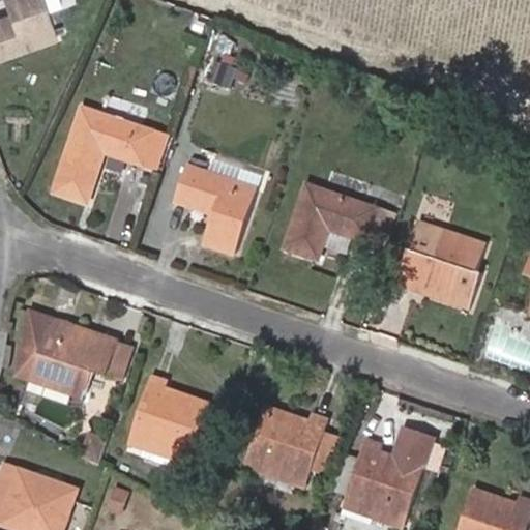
[(0,18),(0,57),(54,38),(38,0),(3,0),(9,16),(0,18)]
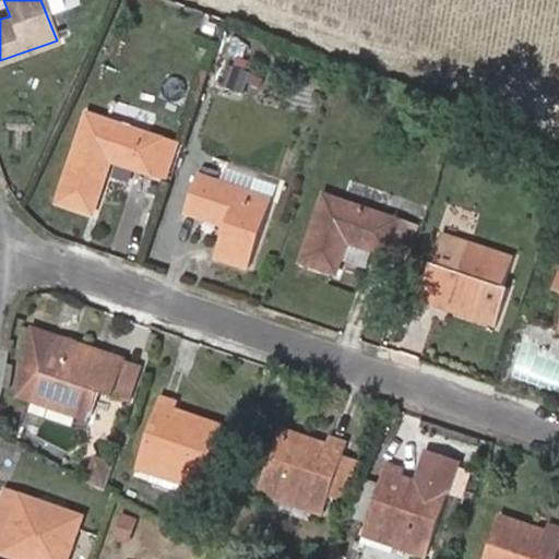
[(251,72),(230,64),(222,92),(242,98),(251,72)]
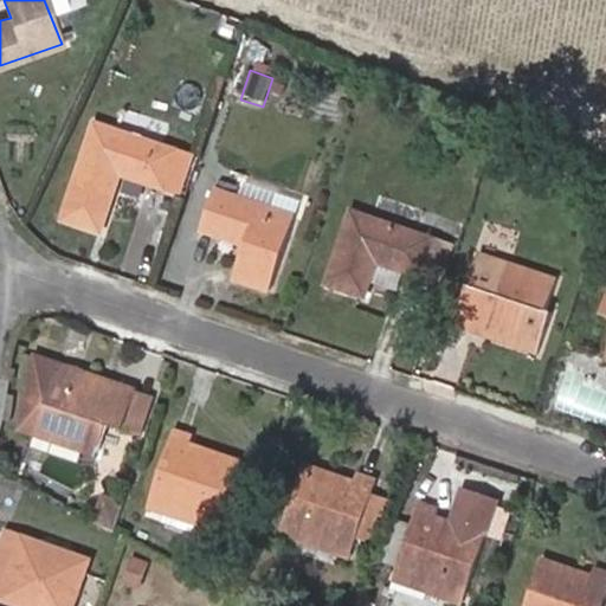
[(167,189),(179,152),(95,124),(65,214),(104,226),(121,175),(167,189)]
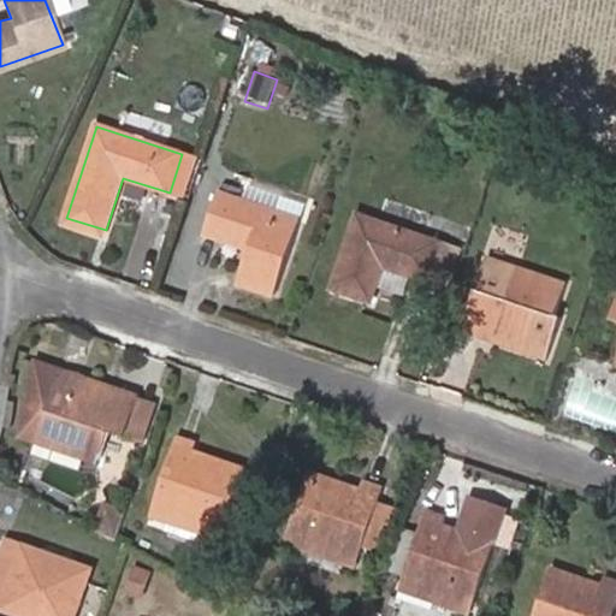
[(190,200),(203,161),(182,154),(170,193),(190,200)]
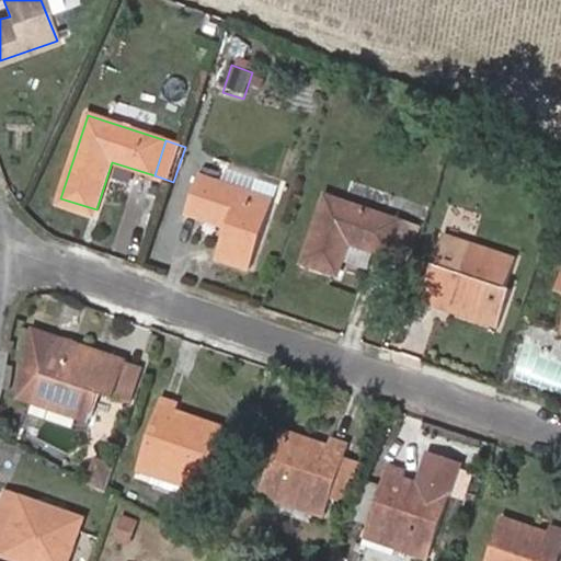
[(272,199),(199,176),(186,214),(229,228),(219,259),(250,268),(272,199)]
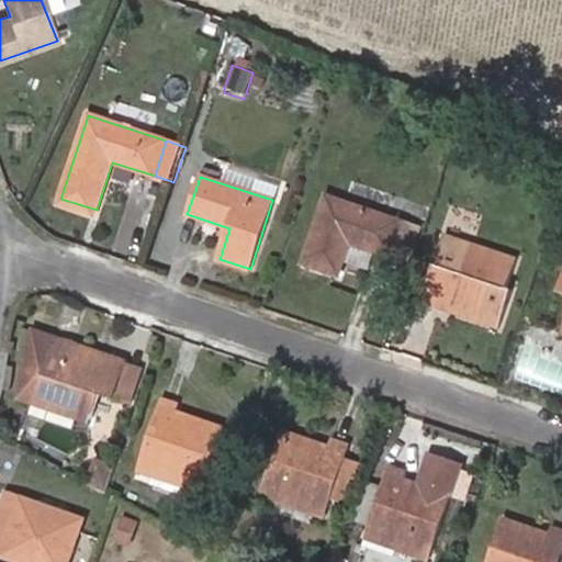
[(392,257),(403,221),(325,197),(303,265),(339,276),(349,243),(392,257)]
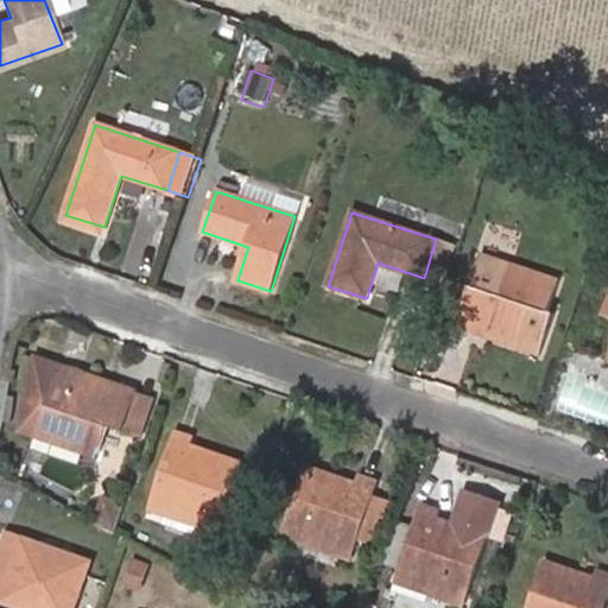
[(456,325),(538,353),(551,314),(546,311),(557,280),(481,254),(456,325)]
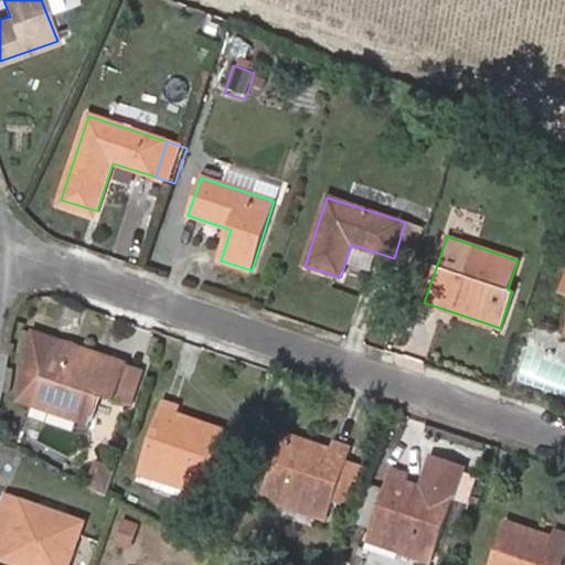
[(34,403),(91,422),(100,394),(115,400),(115,398),(127,363),(32,331),(17,401),(33,406),(34,403)]
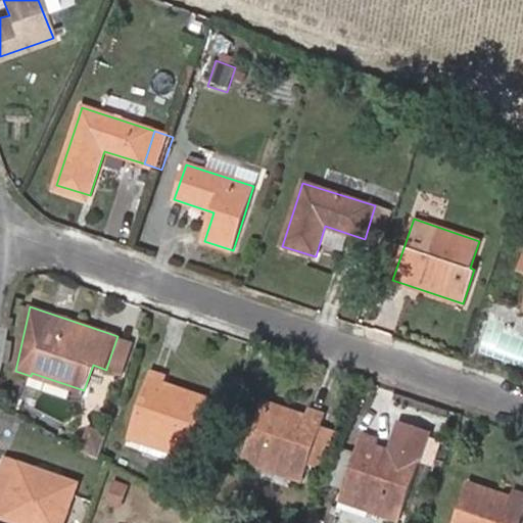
[(117,336),(106,369),(123,374),(134,342),(117,336)]
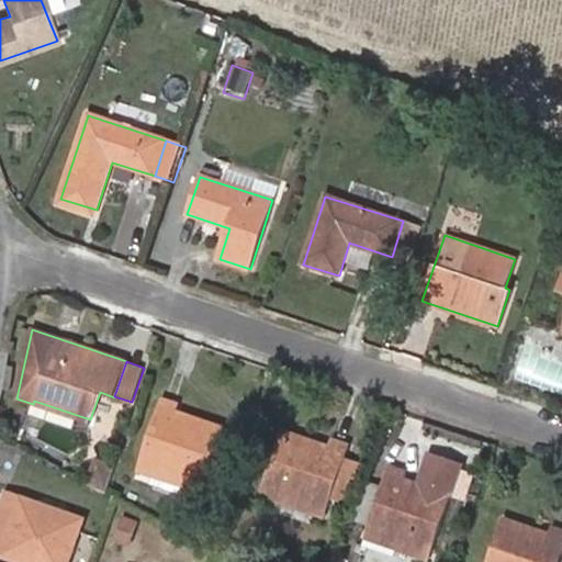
[(203,485),(222,427),(223,426),(176,409),(179,403),(166,397),(139,471),(156,478),(150,493),(183,504),(189,489),(200,492),(203,485)]
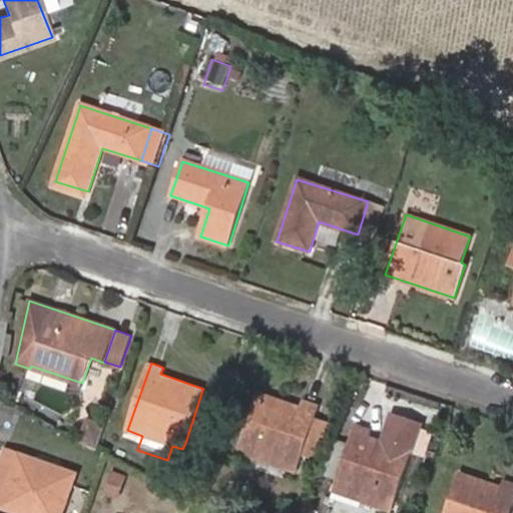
[(80,387),(82,383),(31,366),(30,369),(80,387)]
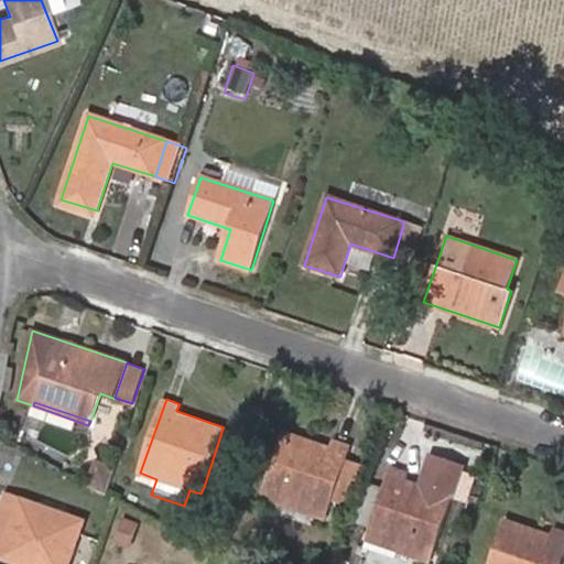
[(223,429),(204,487),(221,492),(241,435),(223,429)]
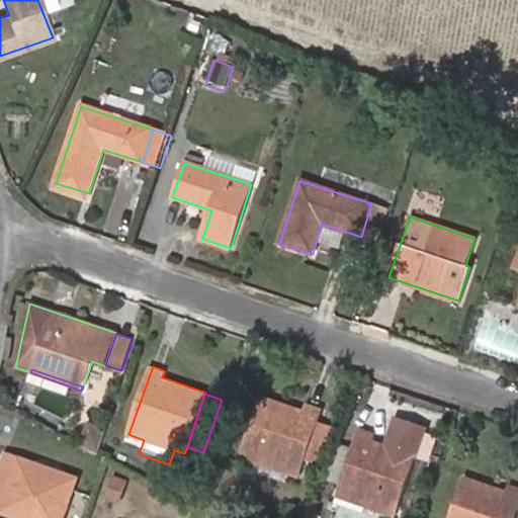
[(305,459),(318,421),(321,412),(310,408),(308,414),(265,399),(244,457),(298,477),(305,459)]
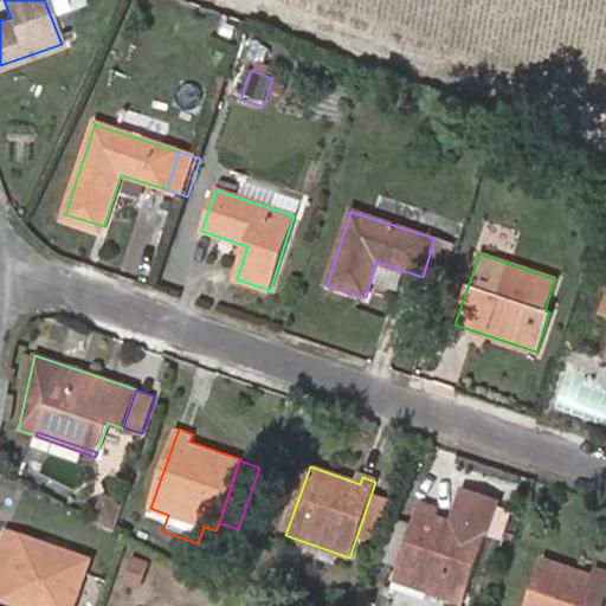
[(403,568),(398,581),(462,603),(495,501),(462,490),(451,522),(437,517),(439,508),(424,503),(416,528),(403,568)]
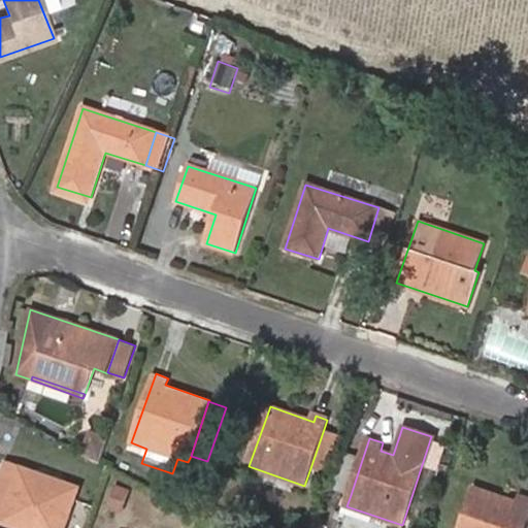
[(324,429),(310,468),(327,474),(340,435),(324,429)]
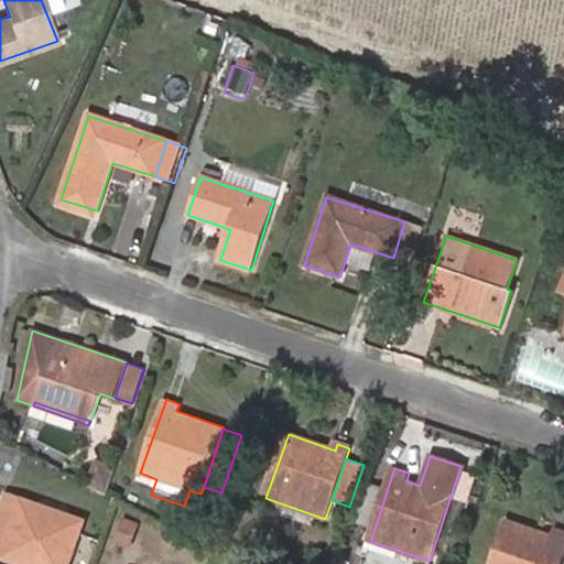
[(97,459),(95,465),(112,470),(115,466),(97,459)]
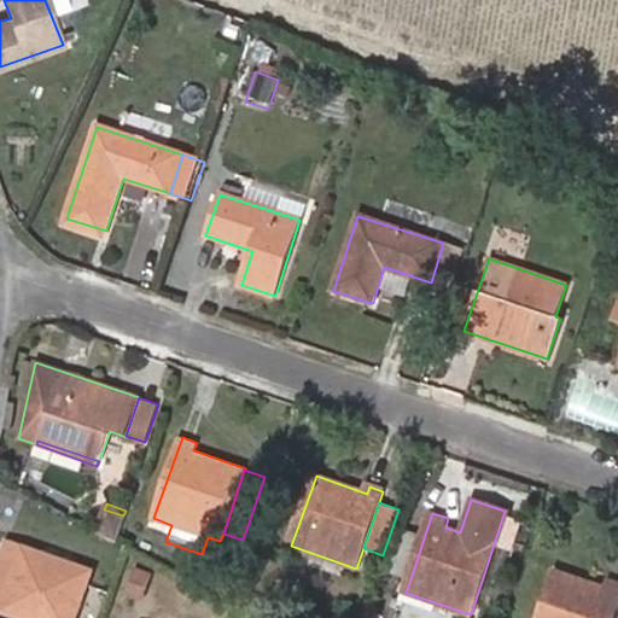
[(123,516),(104,509),(95,532),(115,542),(123,516)]
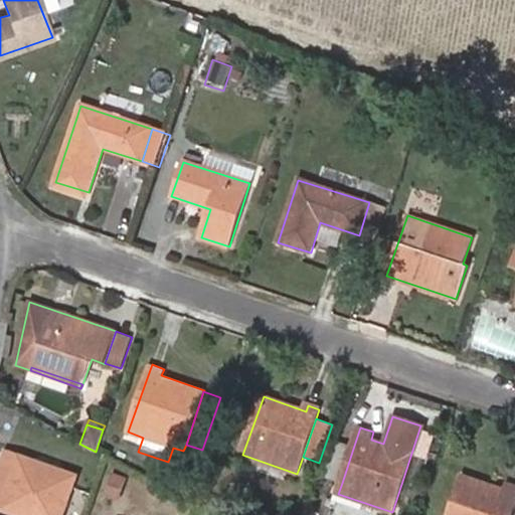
[(334,443),(323,477),(342,483),(353,449),(334,443)]
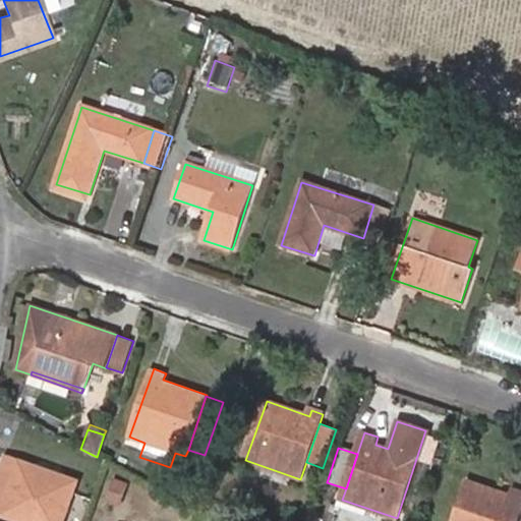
[(59,475),(55,485),(34,478),(38,468),(6,457),(0,475),(0,513),(21,520),(62,520),(76,481),(59,475)]
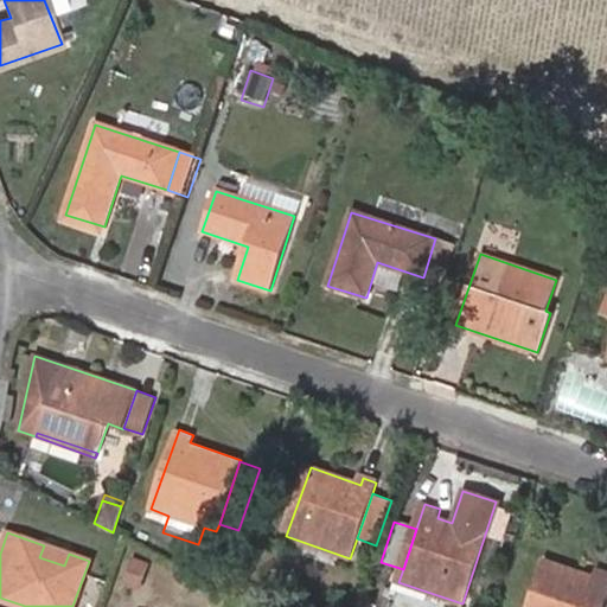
[(39,557),(64,566),(69,554),(44,545),(39,557)]
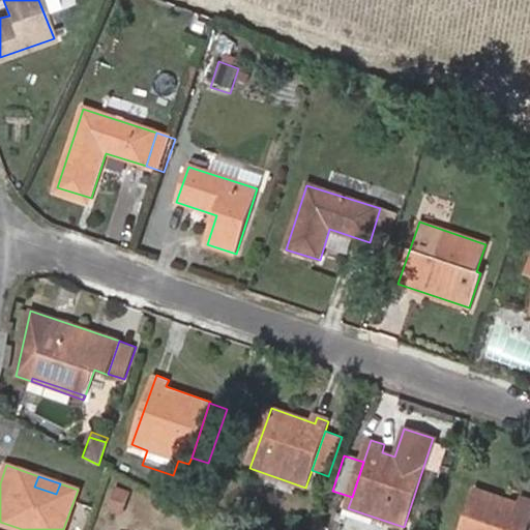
[(116,487),(110,508),(124,513),(131,492),(116,487)]
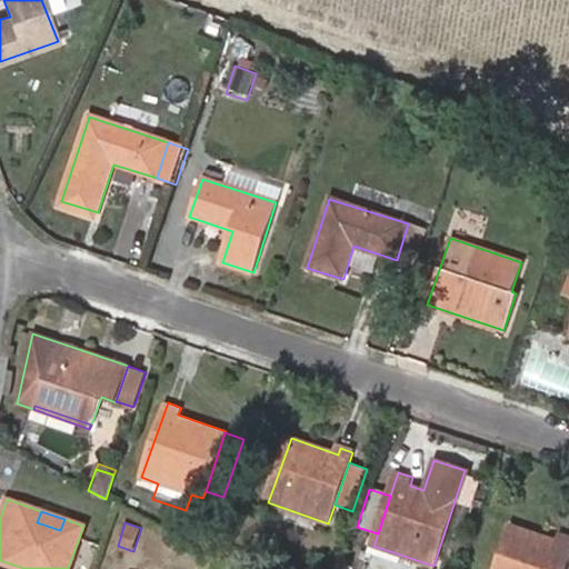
[(512,526),(498,568),(561,568),(568,549),(568,536),(560,532),(558,540),(512,526)]
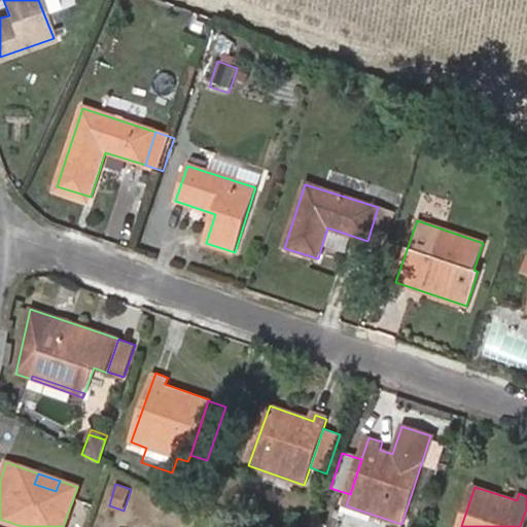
All buildings are outlined.
